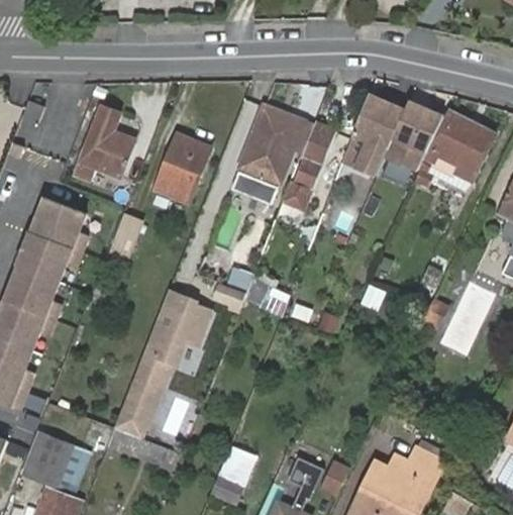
[(385,155),(405,108),(369,92),(342,159),(377,174),(385,155)]
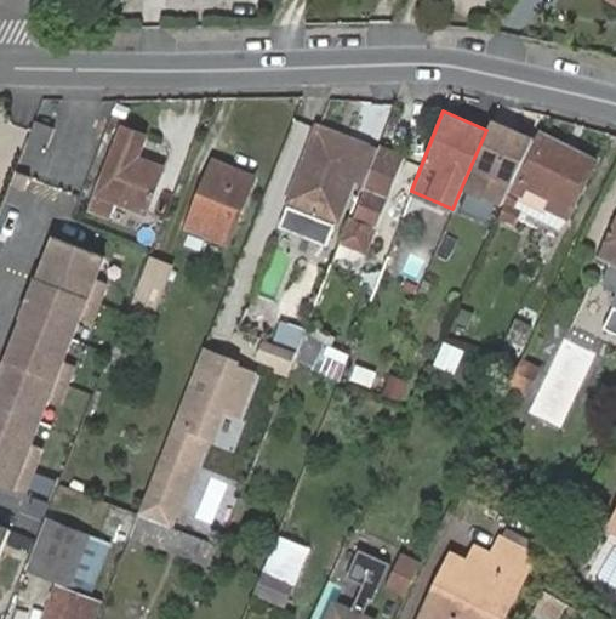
[(51,125),(33,119),(26,138),(44,145),(51,125)]
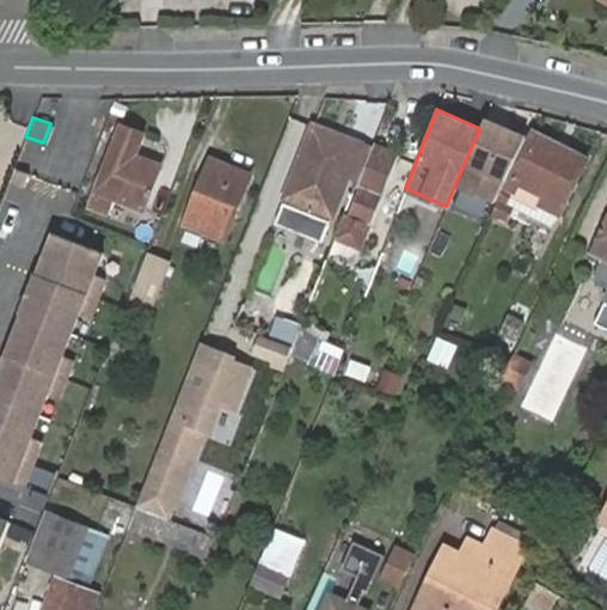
[(526,138),(484,117),(479,128),(455,183),(495,202),(526,138)]
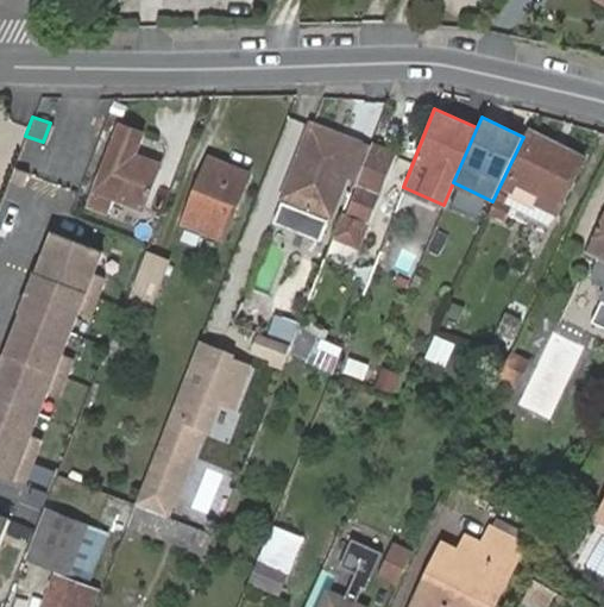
[(370,145),(312,123),(270,225),(318,244),(344,177),(354,181),(370,145)]
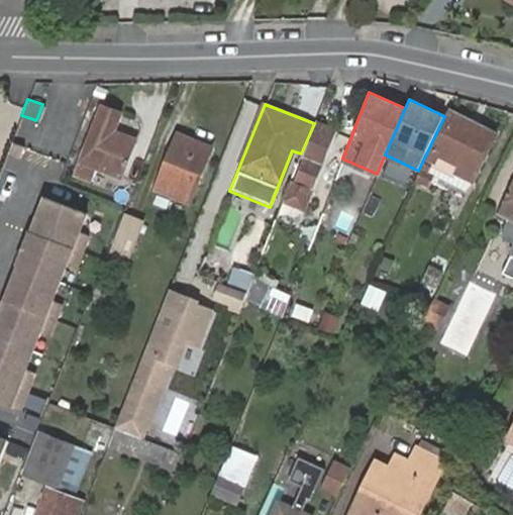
[(120,112),(100,105),(75,173),(109,186),(114,174),(121,176),(135,139),(113,130),(120,112)]
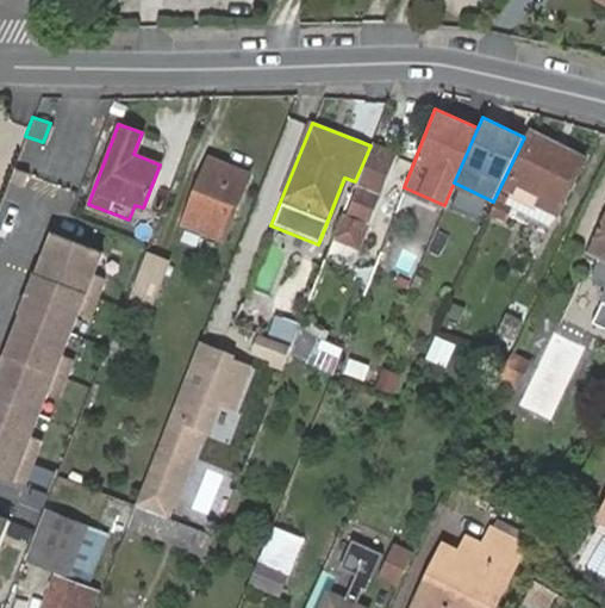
[(581,156),(532,132),(492,211),(504,216),(511,202),(538,213),(543,205),(554,211),(581,156)]
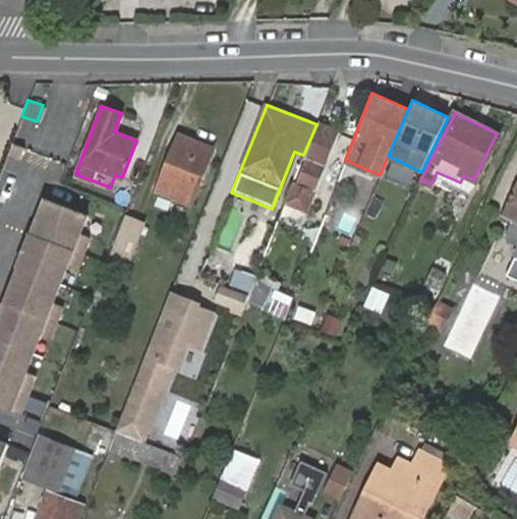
[(293,181),(285,203),(304,210),(335,130),(321,125),(297,182),(293,181)]
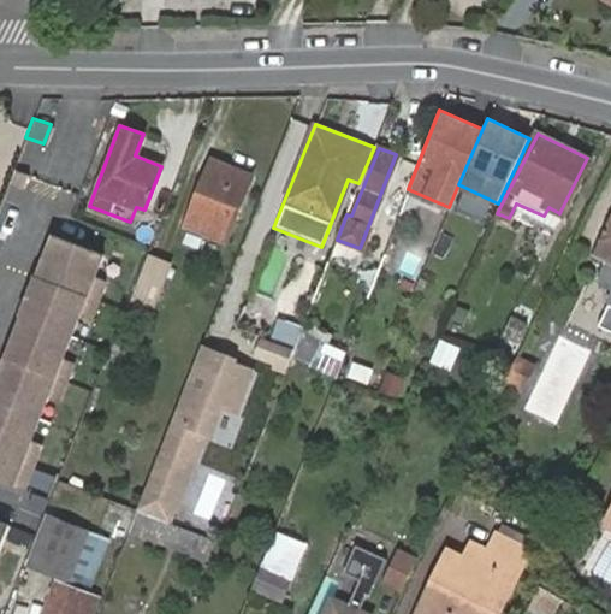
[(250,173),(211,158),(184,223),(224,240),(250,173)]
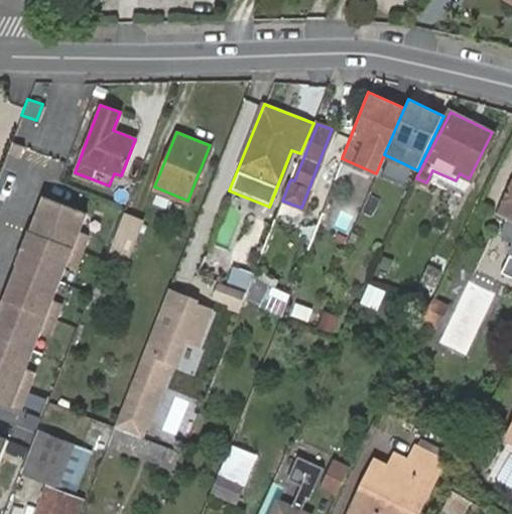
[(511,187),(509,186),(502,202),(506,205),(502,214),(508,217),(500,234),(511,239),(511,247),(500,274),(511,279),(511,187)]
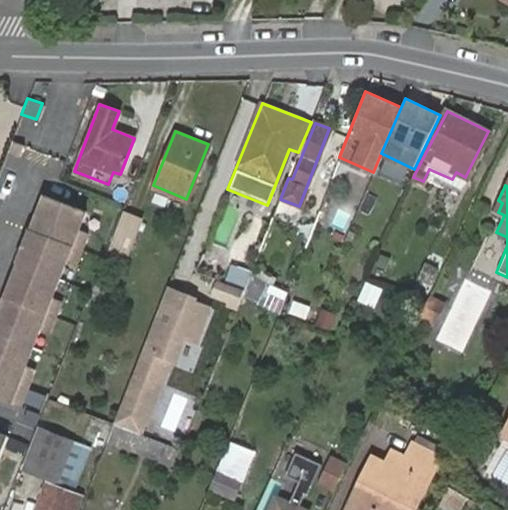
[(84,210),(42,194),(0,302),(0,399),(18,406),(32,369),(23,366),(37,330),(46,333),(59,301),(50,297),(64,262),(73,266),(86,233),(77,230),(84,210)]
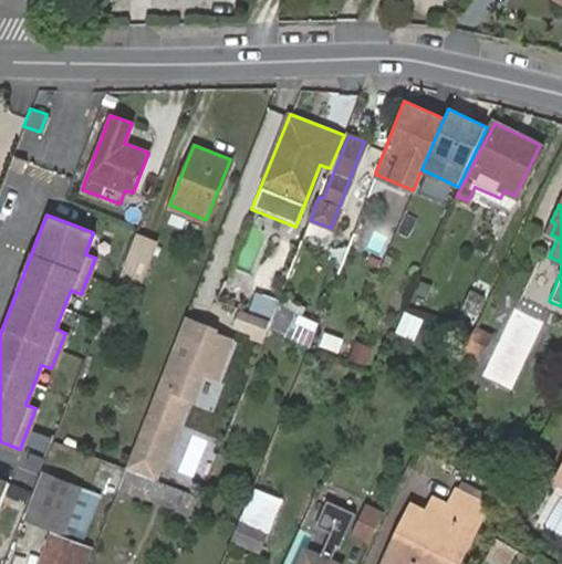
[(155,241),(136,235),(121,275),(138,283),(155,241)]
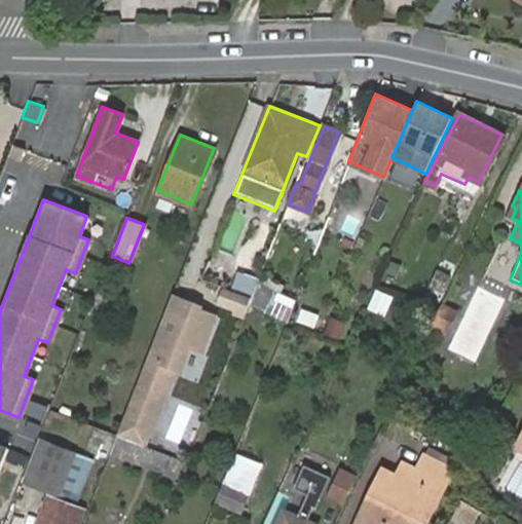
[(424,291),(442,300),(457,270),(439,261),(424,291)]
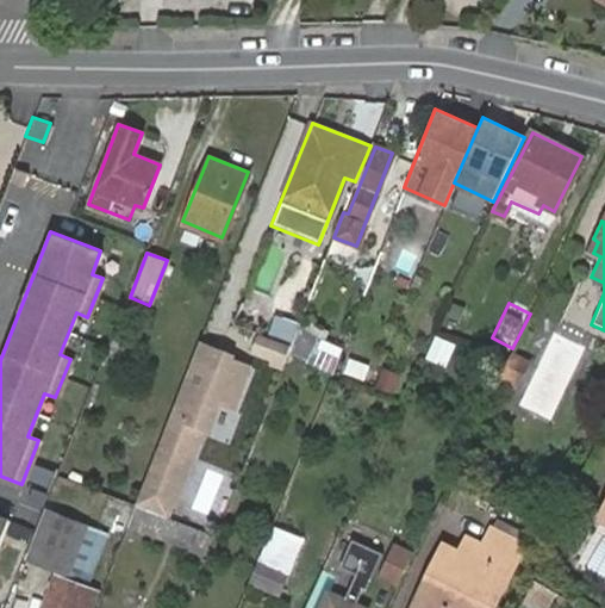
[(299,323),(282,316),(274,339),(289,345),(299,323)]
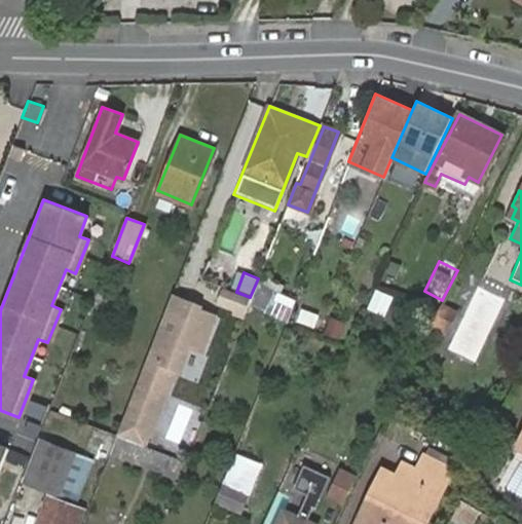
[(363,307),(381,314),(389,293),(371,287),(363,307)]
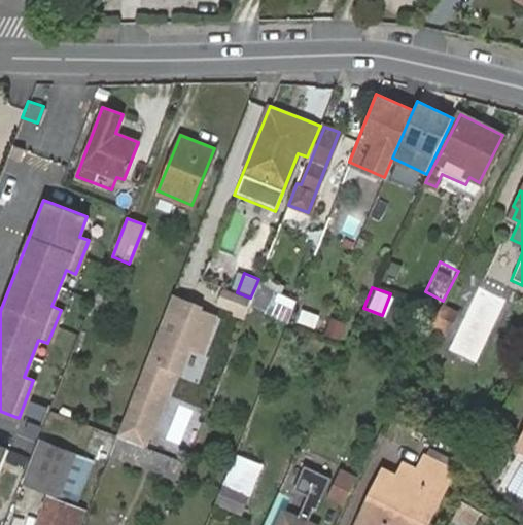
[(270,296),(256,291),(251,304),(264,310),(270,296)]
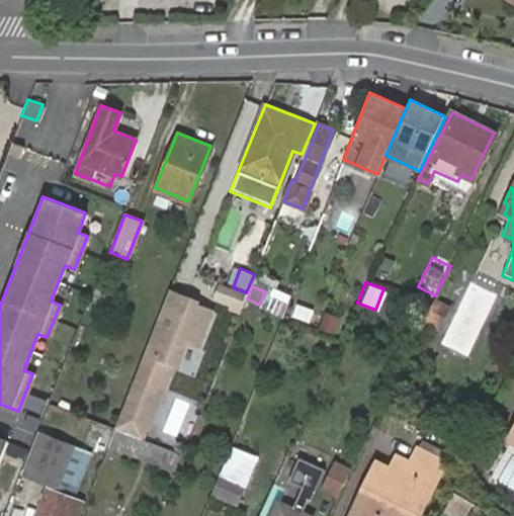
[(210,309),(167,291),(114,428),(142,438),(180,342),(195,348),(210,309)]
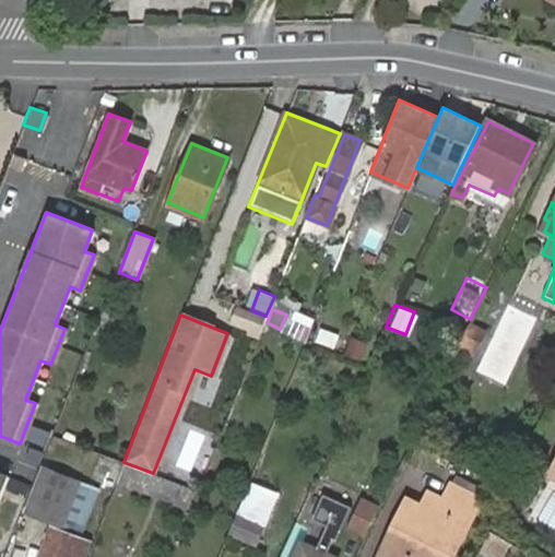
[(467,328),(456,348),(469,355),(480,333),(467,328)]
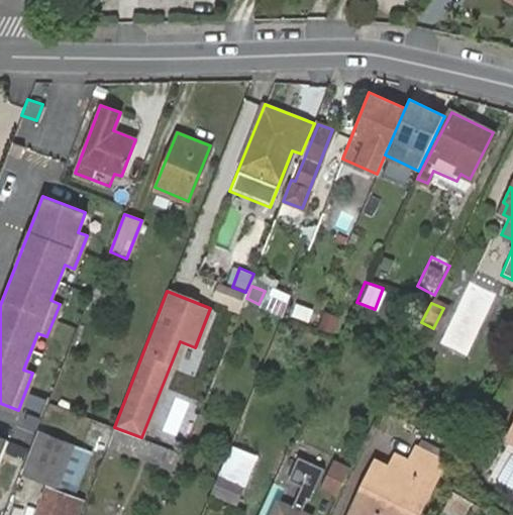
[(330,332),(336,315),(319,308),(313,326),(330,332)]
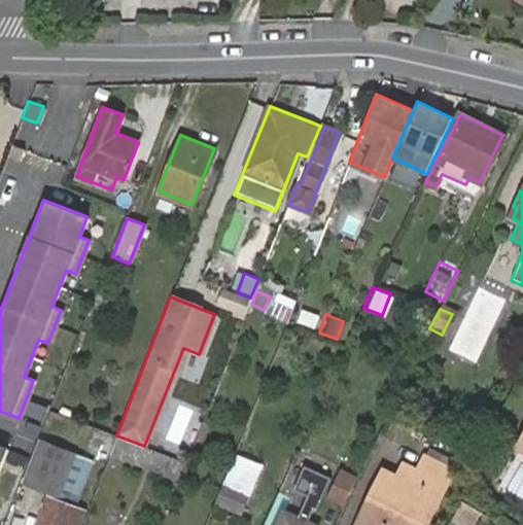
[(90,427),(79,454),(101,461),(111,435),(90,427)]
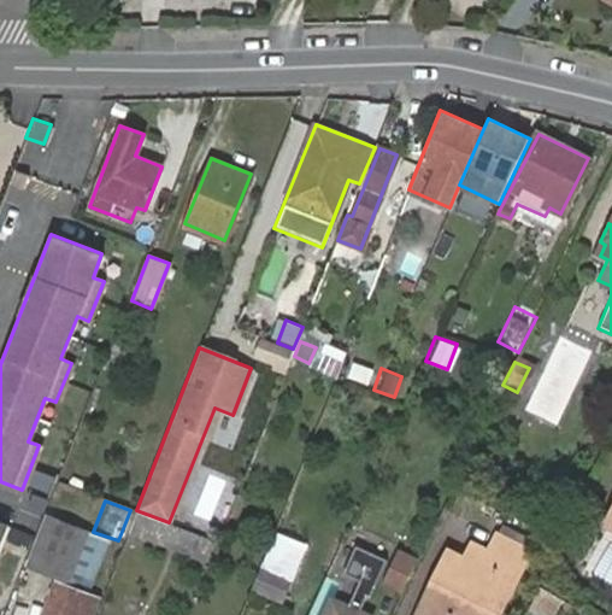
[(169,522),(136,510),(127,532),(207,563),(217,540),(169,522)]
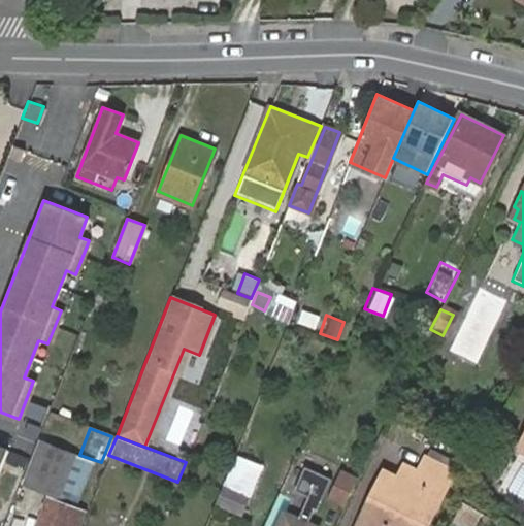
[(73,455),(52,448),(40,442),(25,483),(59,495),(73,455)]
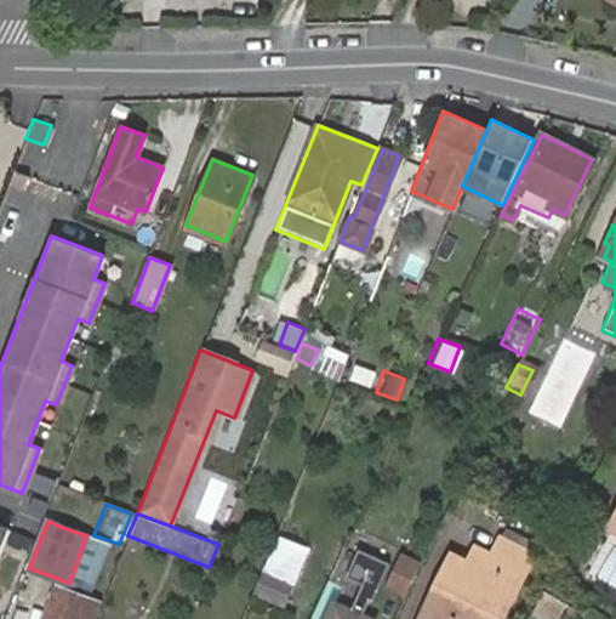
[(267,533),(249,596),(285,607),(303,544),(267,533)]
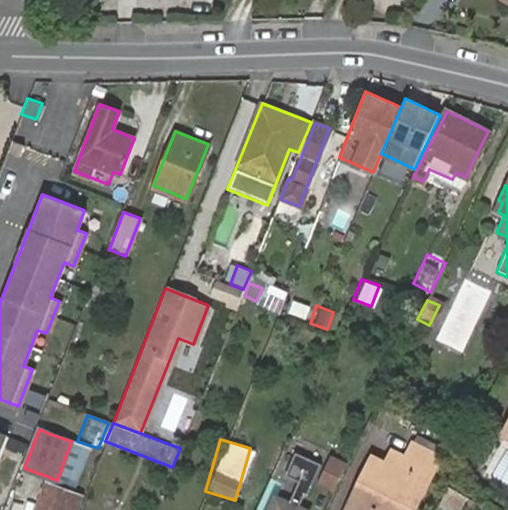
[(88,448),(71,441),(57,480),(72,487),(88,448)]
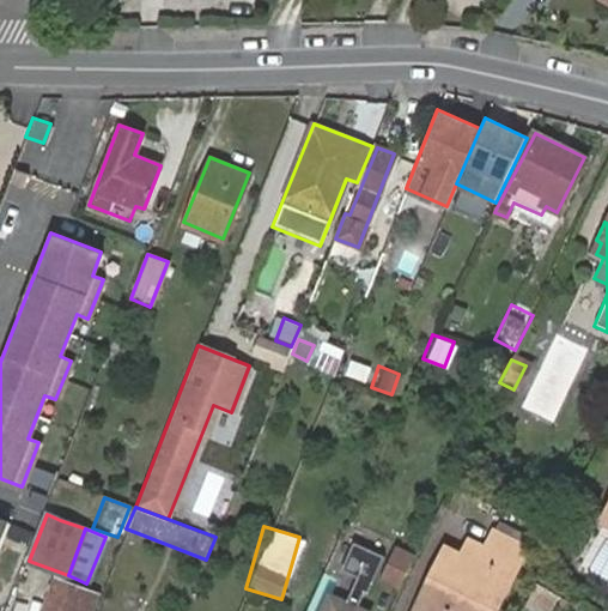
[(484,568),(457,556),(441,549),(414,606),(420,609),(418,610),(492,610),(523,546),(490,531),(481,549),(491,554),(484,568)]
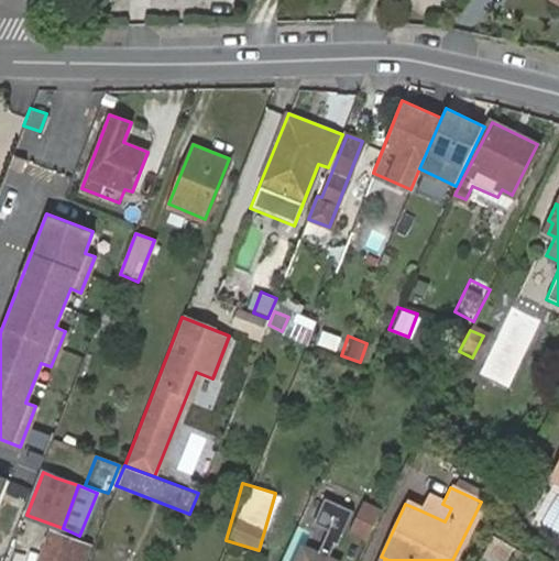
[(208,497),(198,493),(189,514),(199,517),(208,497)]
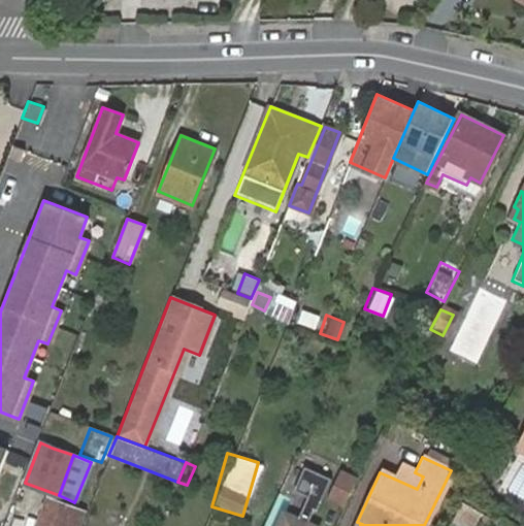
[(315,525),(316,525),(306,521),(312,507),(315,508),(328,475),(300,464),(291,489),(305,495),(296,517),(282,512),(274,525),(315,525)]
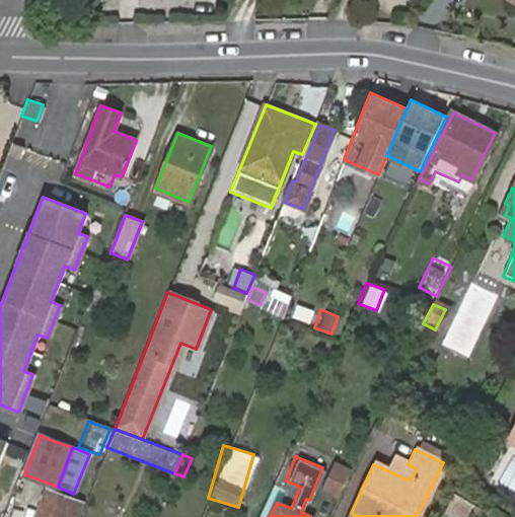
[(393,458),(387,470),(410,481),(416,468),(408,464),(393,458)]
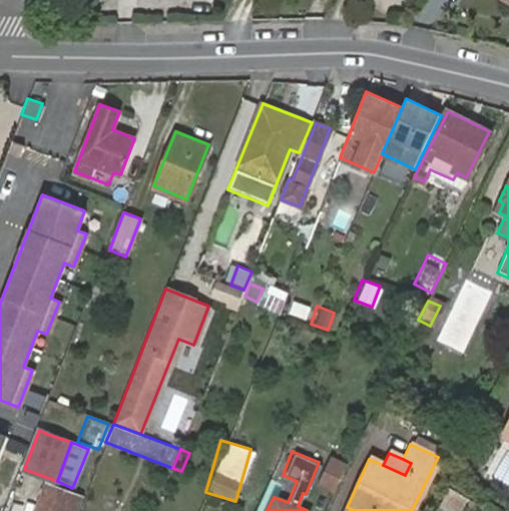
[(319,482),(335,489),(347,463),(331,455),(319,482)]
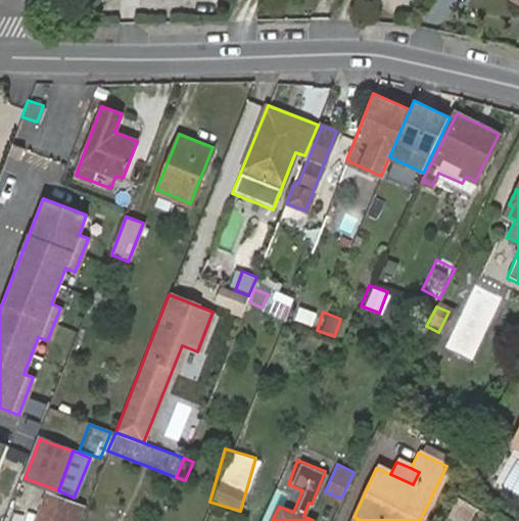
[(78,520),(82,510),(44,496),(35,520),(78,520)]
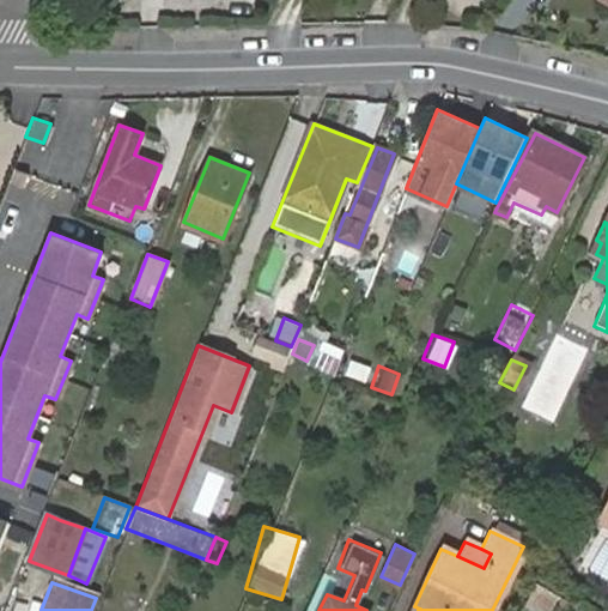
[(555,599),(534,588),(527,600),(548,610),(555,599)]
